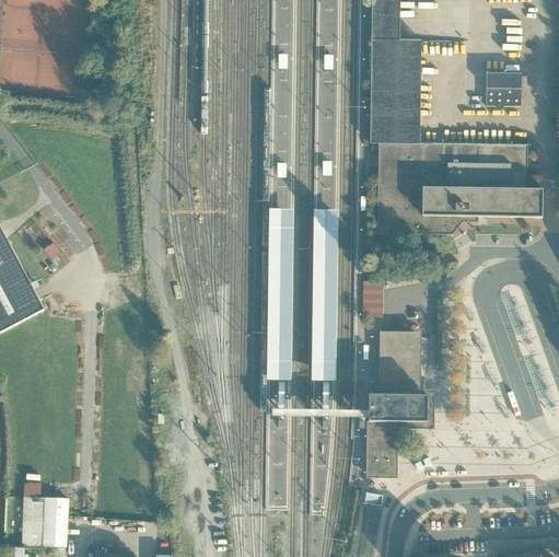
[(399,39),(398,0),(371,0),(370,141),(377,141),(376,231),(451,231),(463,218),(478,218),(478,213),(545,215),(544,184),(527,184),(528,141),(421,139),(420,39),(399,39)]
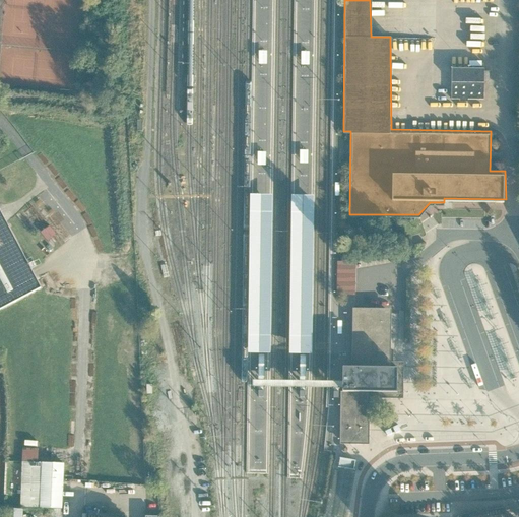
[(267,49),(258,49),(258,63),(267,63),(267,49)]
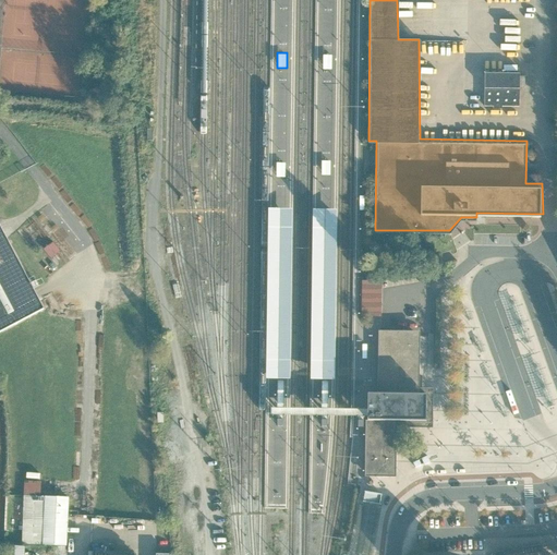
[(331,53),(322,53),(322,69),(331,69),(331,53)]
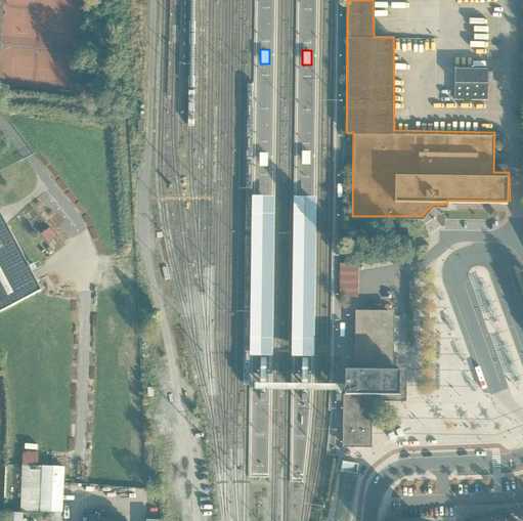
[(488,68),(454,68),(454,94),(487,94),(488,68)]
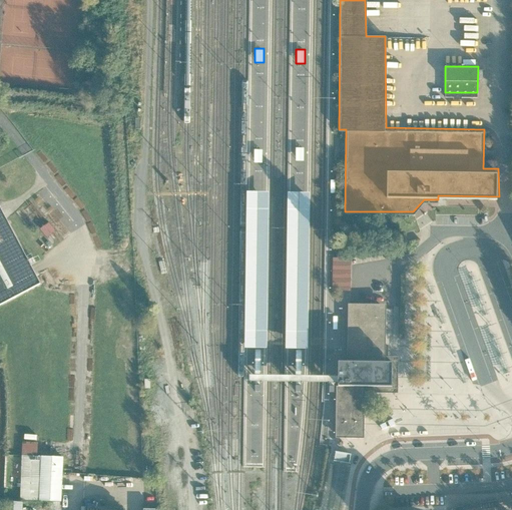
[(304,146),(295,146),(295,160),(304,160),(304,146)]
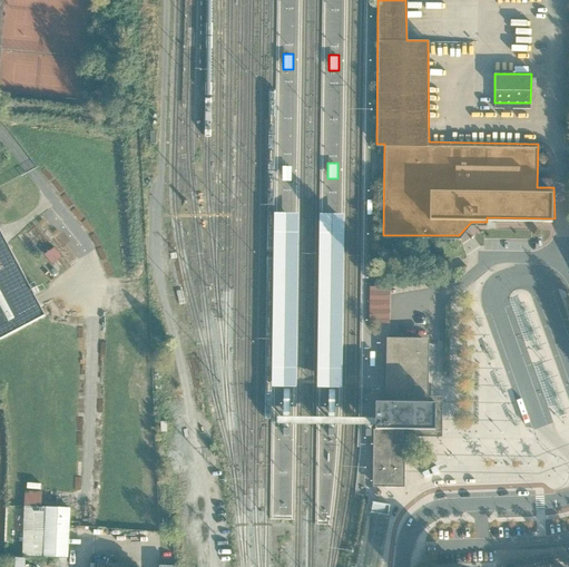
[(291,165),(282,165),(282,181),(291,181),(291,165)]
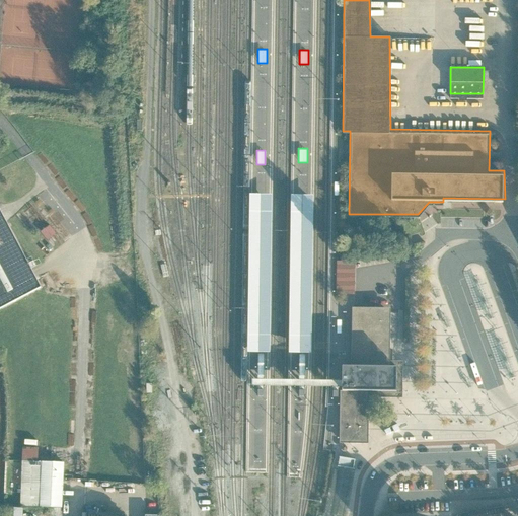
[(270,267),(271,194),(249,194),(248,266),(247,352),(269,352),(270,267)]
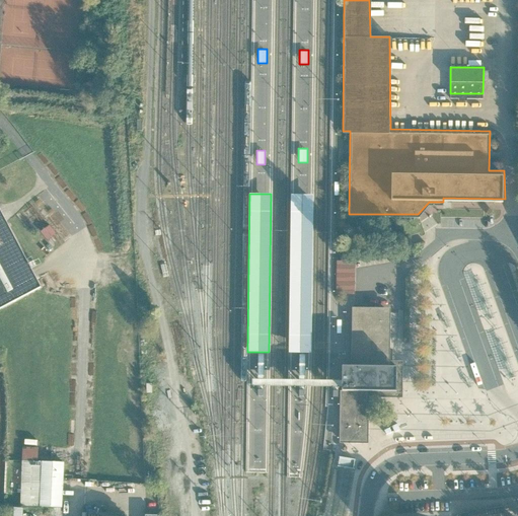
[(312,266),(312,194),(291,194),(289,266),(288,353),(310,353),(312,266)]
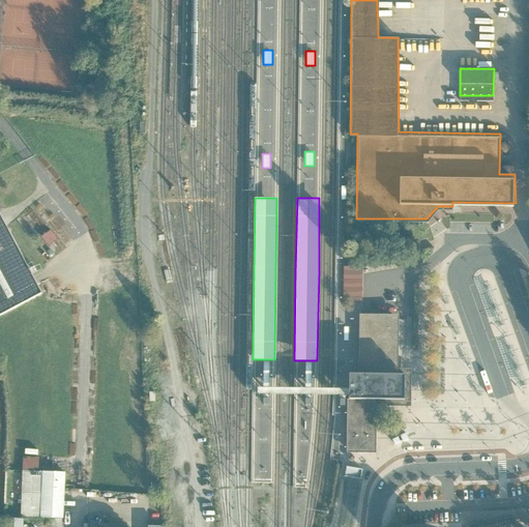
[(0,309),(40,288),(34,276),(3,217),(0,211),(0,309)]
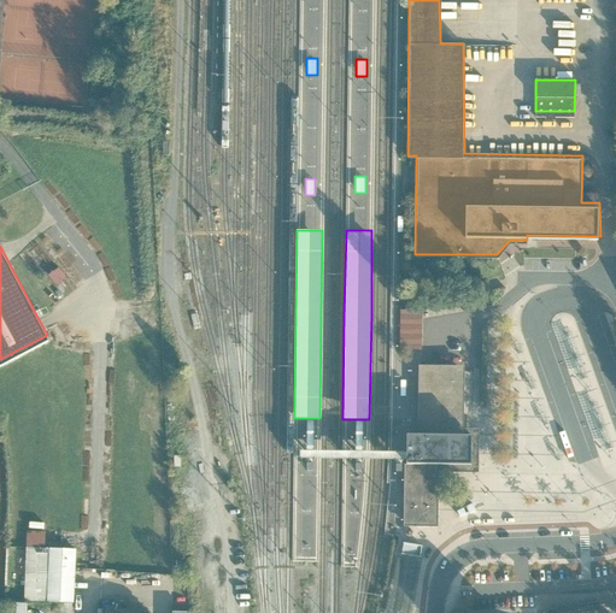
[(62,264),(51,270),(57,281),(69,273),(62,264)]
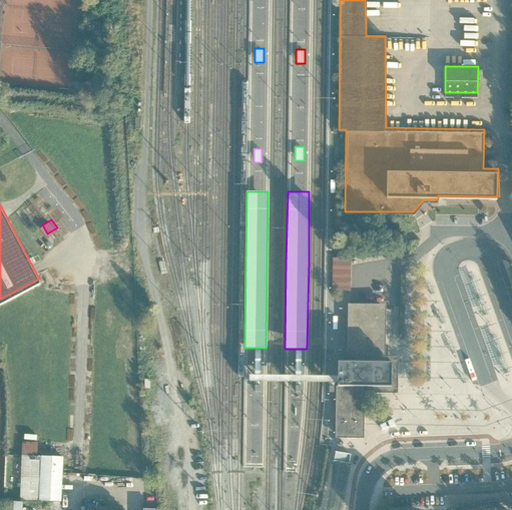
[(350,290),(351,256),(332,256),(332,290),(350,290)]
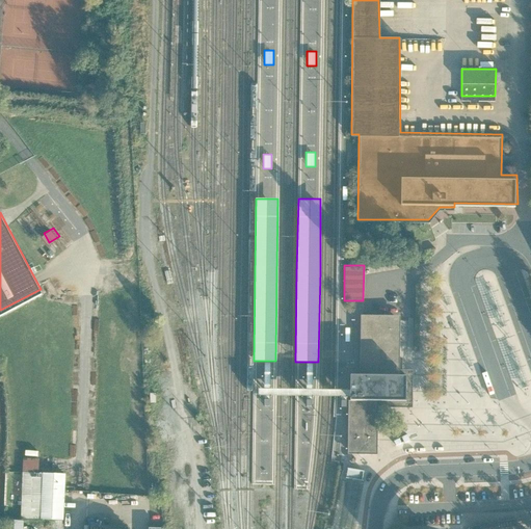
[(488,280),(482,282),(500,329),(506,327),(488,280)]
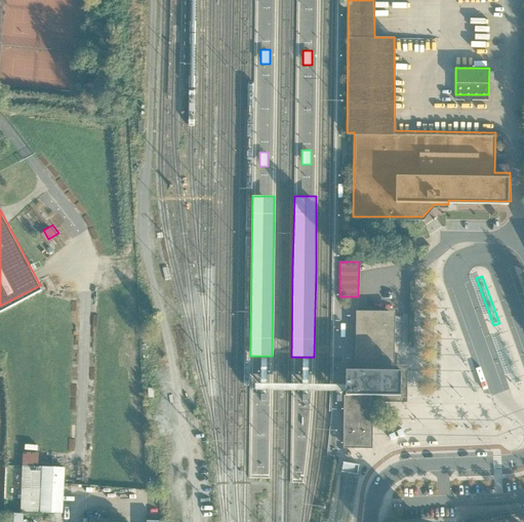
[(395,308),(356,308),(356,368),(345,368),(345,383),(345,385),(345,388),(345,389),(345,392),(345,397),(345,409),(345,443),(370,443),(371,409),(371,406),(374,401),(375,400),(406,400),(406,364),(395,364),(395,343),(395,308)]
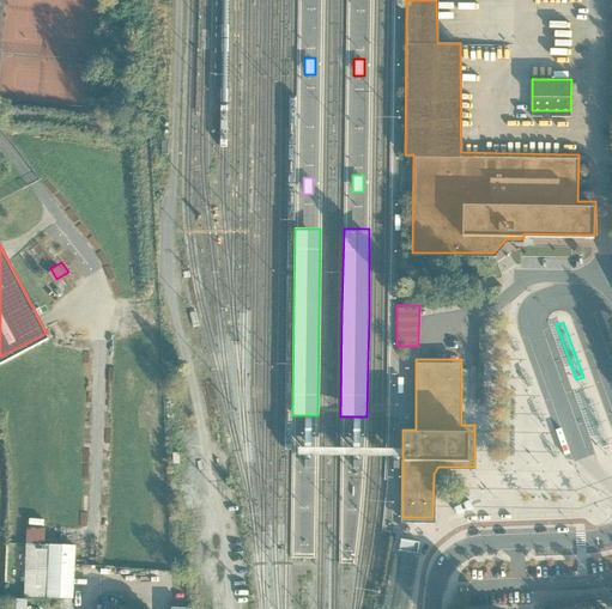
[(588,389),(581,391),(600,442),(607,439),(588,389)]
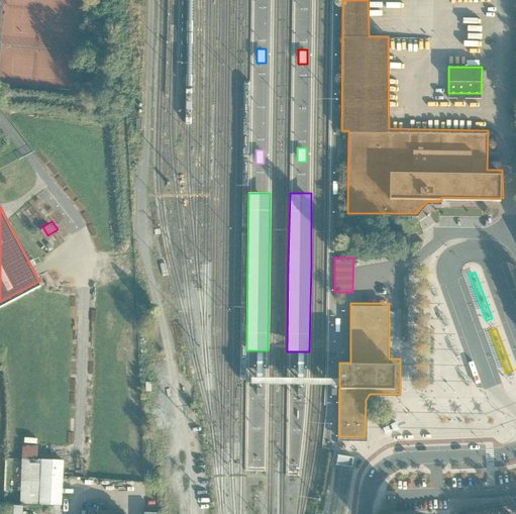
[(263,350),(255,350),(255,376),(255,378),(250,378),(250,382),(250,385),(256,385),(256,389),(256,395),(259,395),(262,395),(262,389),(262,385),(297,386),(297,389),(297,395),(302,395),(302,389),(302,386),(331,386),(331,390),(331,396),(336,396),(336,390),(336,386),(339,386),(339,383),(339,382),(339,379),(303,379),(303,377),(304,351),(297,351),(297,376),(297,378),(263,378),(263,376),(263,350)]
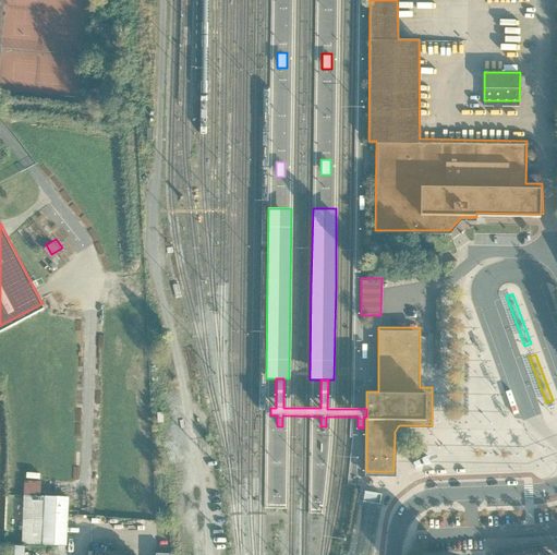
[(379,504),(380,493),(364,491),(362,502),(379,504)]
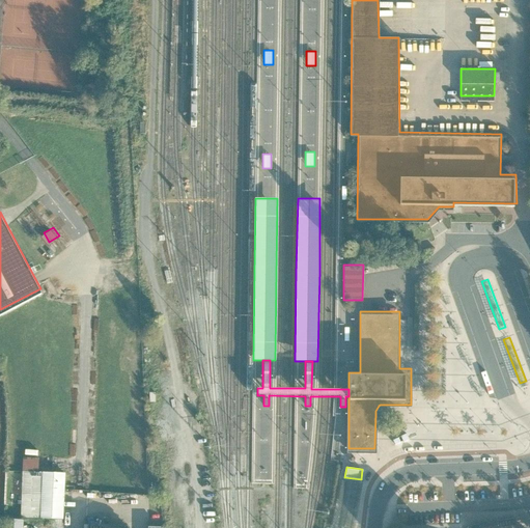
[(63,517),(65,470),(22,469),(20,515),(63,517)]
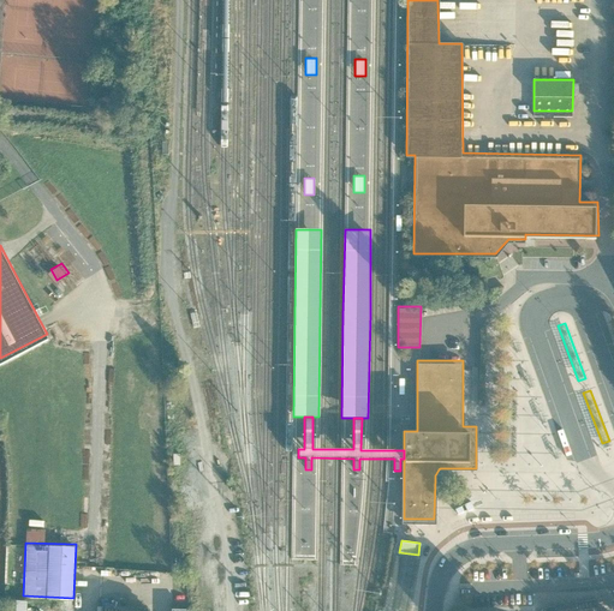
[(381,610),(410,610),(421,558),(393,553),(381,610)]
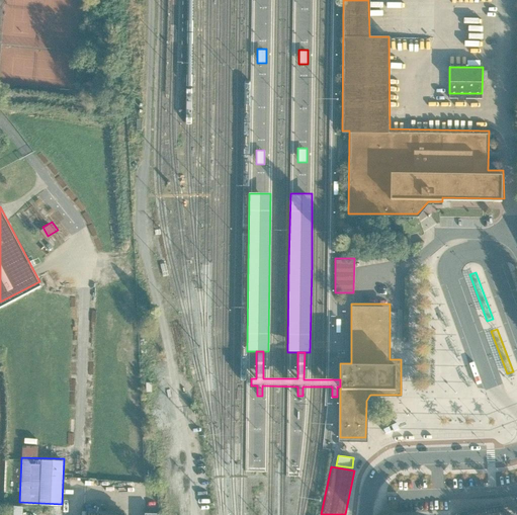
[(21,514),(22,505),(5,504),(4,514),(21,514)]
